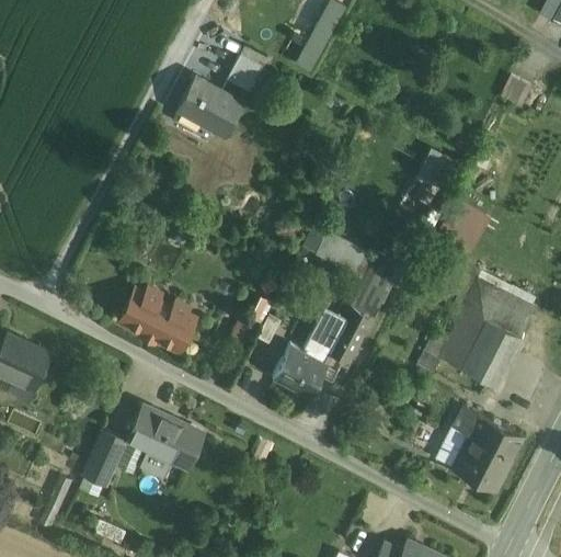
[(558,0),(530,0),(552,11),(558,0)]
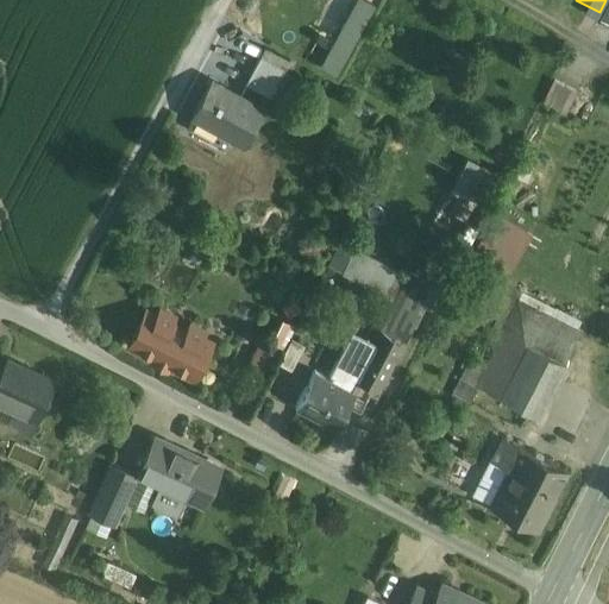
[(358,2),(320,71),(336,80),(374,11),(358,2)]
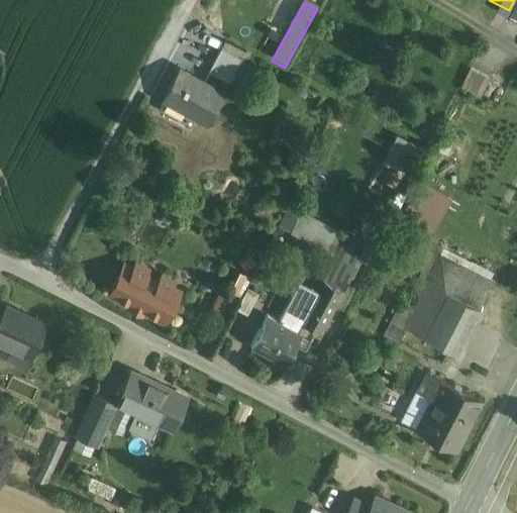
[(241,63),(221,52),(208,75),(228,86),(241,63)]
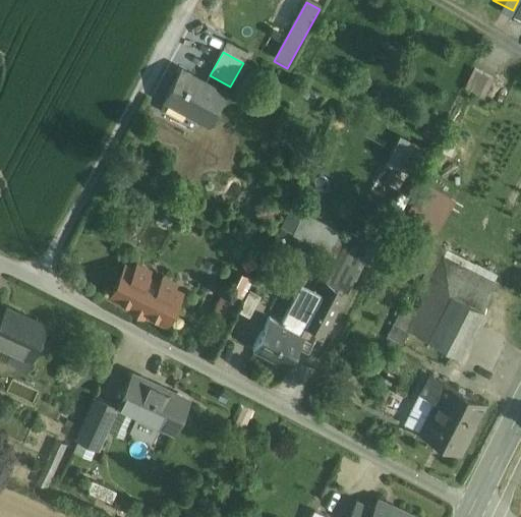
[(467,91),(488,101),(498,81),(476,71),(467,91)]
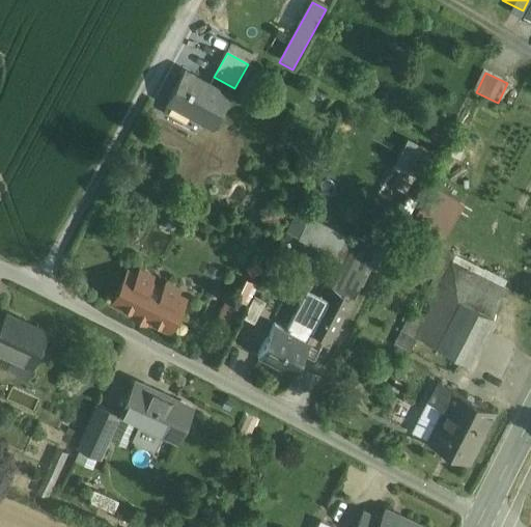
[(229,100),(184,75),(167,106),(212,131),(229,100)]
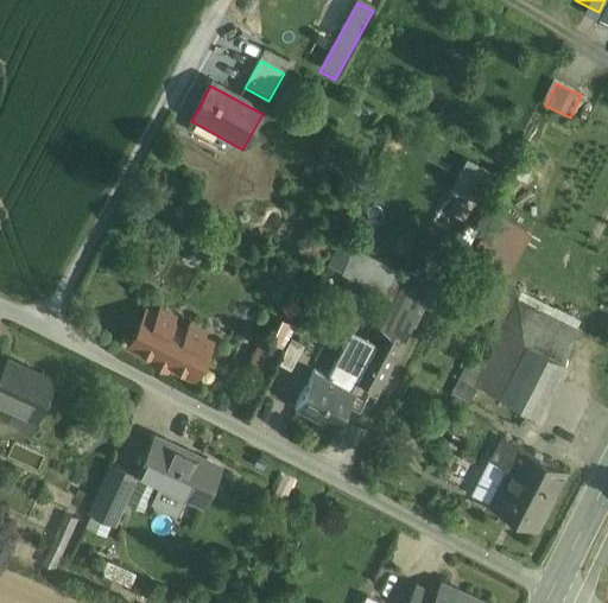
[(499,181),(466,164),(451,192),(486,209),(499,181)]
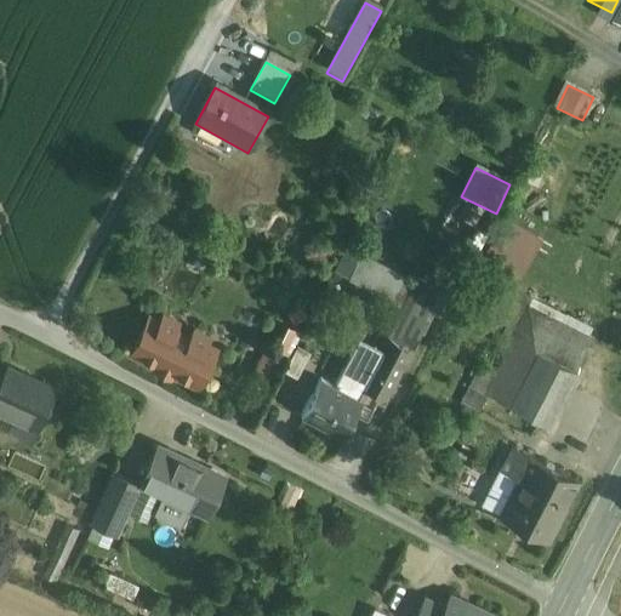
[(528,275),(545,238),(523,227),(505,264),(528,275)]
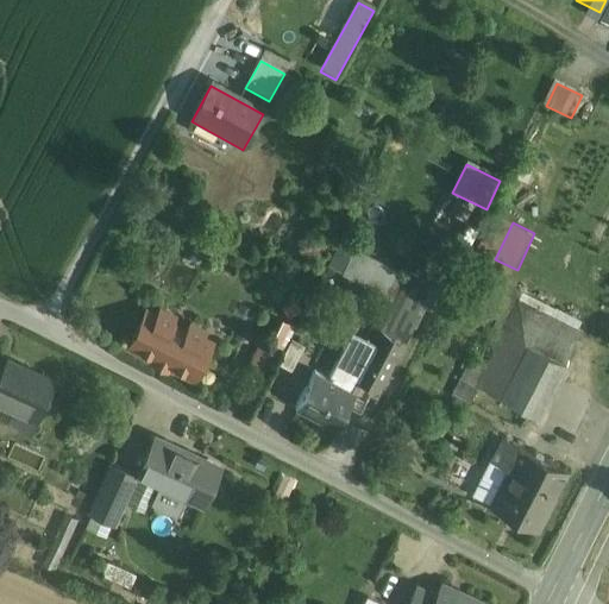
[(339,250),(328,271),(341,277),(352,257),(339,250)]
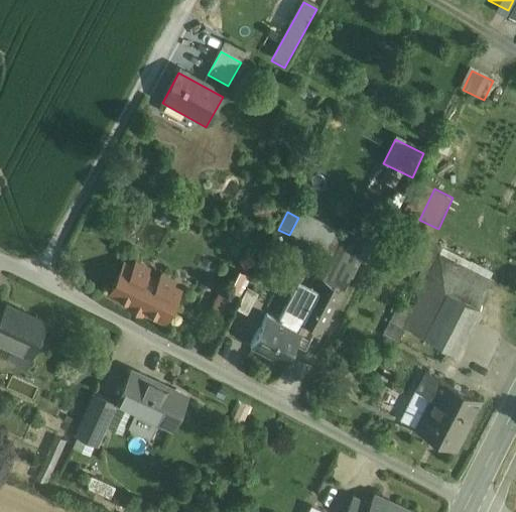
[(344,239),(299,217),(298,218),(289,235),(334,258),(344,239)]
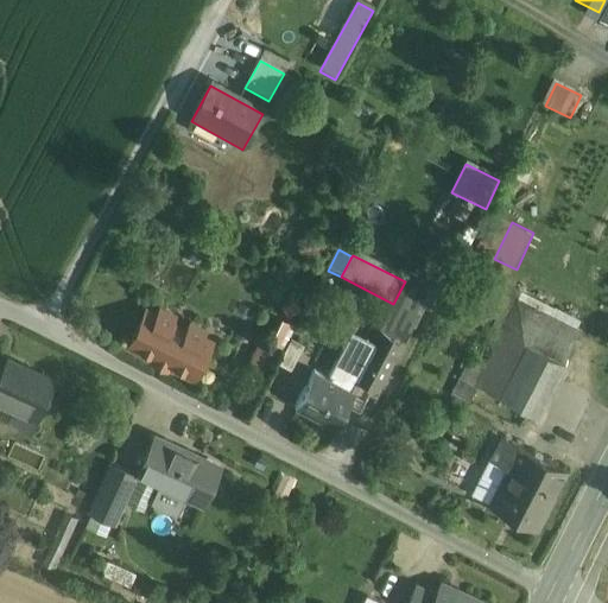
[(393,304),(379,334),(403,347),(411,329),(413,330),(434,289),(409,277),(405,281),(393,304)]
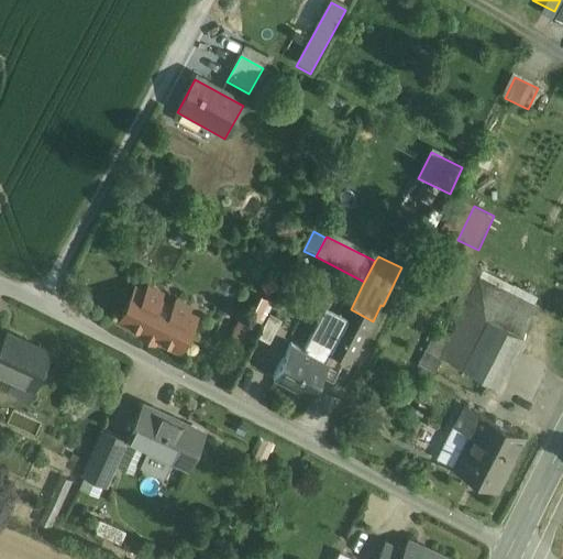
[(533,304),(474,274),(457,307),(465,310),(517,337),(533,304)]
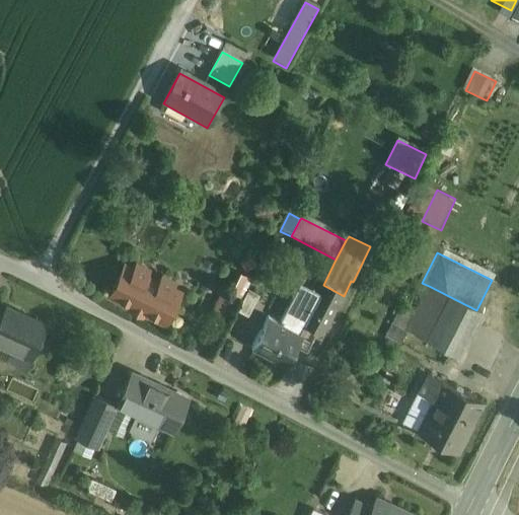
[(149,274),(135,267),(133,272),(125,268),(109,300),(164,327),(180,295),(172,291),(175,286),(161,279),(157,287),(146,281),(149,274)]
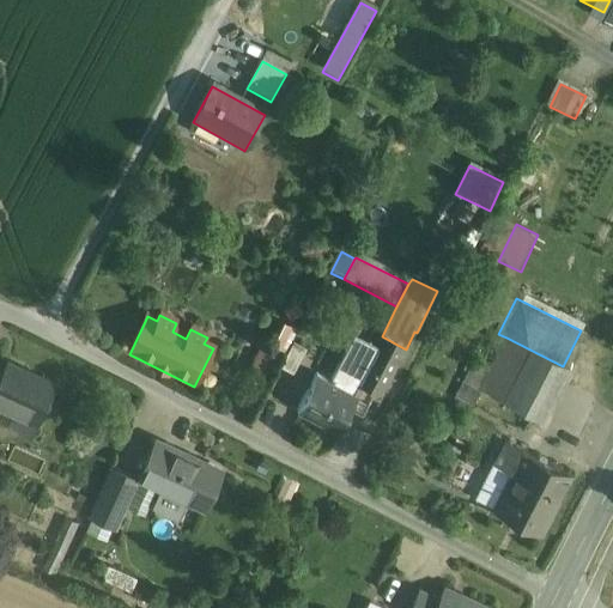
[(382,336),(381,336),(376,346),(356,387),(359,388),(380,400),(406,350),(382,336)]
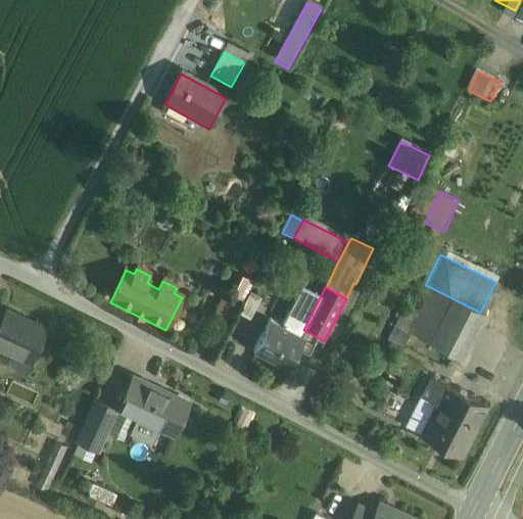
[(480,313),(432,288),(415,322),(409,334),(412,336),(462,361),(485,315),(480,313)]
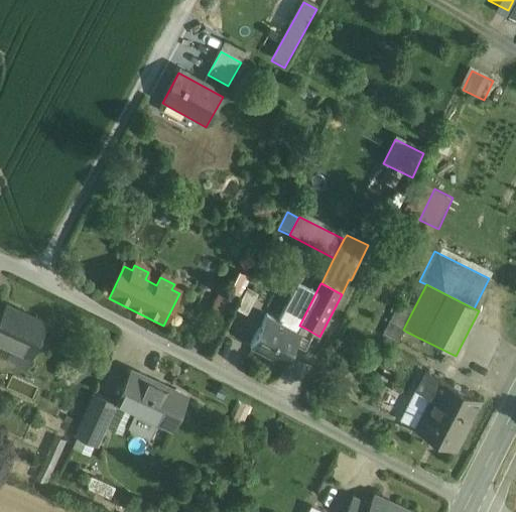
[(241,288),(223,366),(244,370),(261,292),(241,288)]
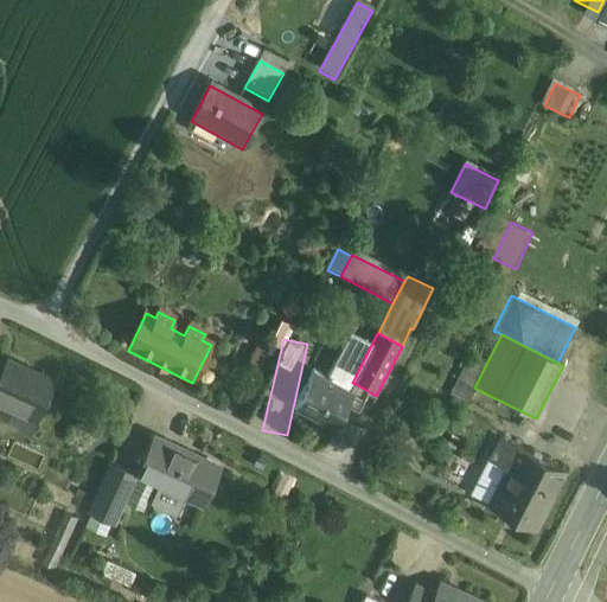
[(357,356),(344,357),(330,383),(350,395),(356,384),(352,383),(372,343),(366,339),(357,356)]
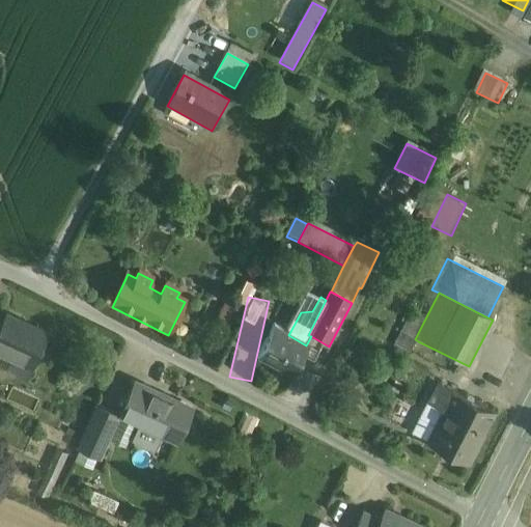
[(47,336),(5,317),(1,326),(0,325),(0,354),(32,368),(47,336)]
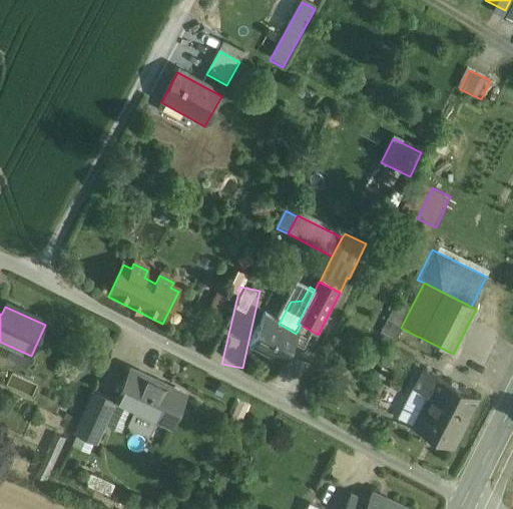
[(396,311),(382,338),(396,345),(404,330),(401,328),(407,316),(396,311)]
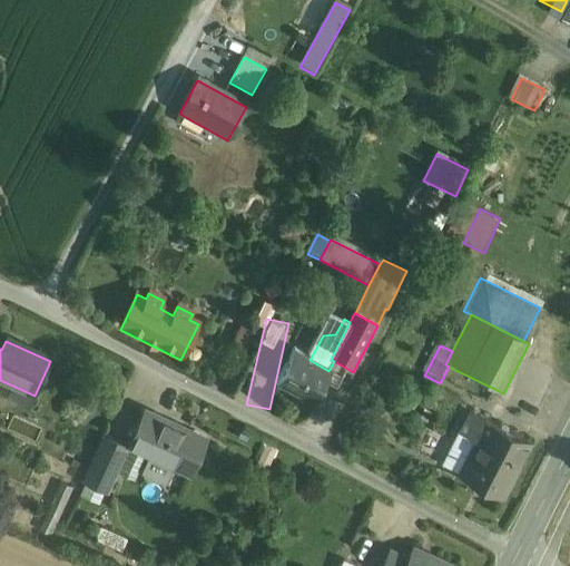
[(310,360),(294,352),(276,386),(297,397),(298,396),(312,402),(311,403),(313,405),(331,371),(328,371),(310,360)]
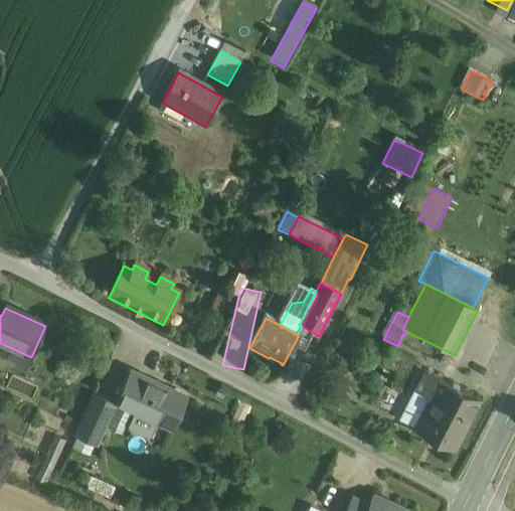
[(186,399),(130,374),(115,406),(116,406),(132,414),(133,412),(172,431),(186,399)]
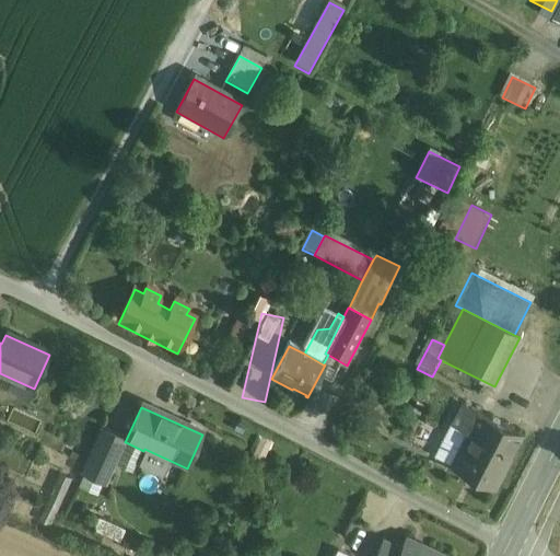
[(478,416),(463,408),(452,429),(468,437),(478,416)]
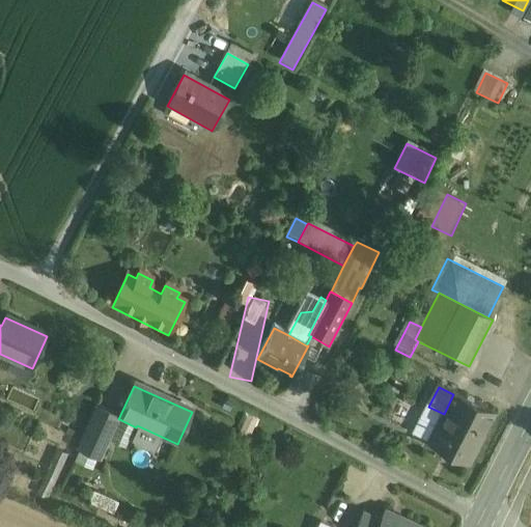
[(496,416),(453,394),(444,414),(427,446),(470,468),(496,416)]
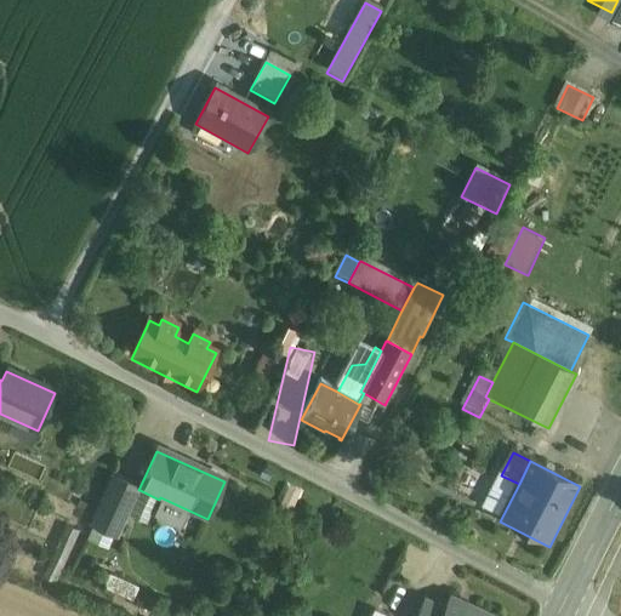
[(138,490),(113,478),(101,505),(127,517),(140,490),(138,490)]
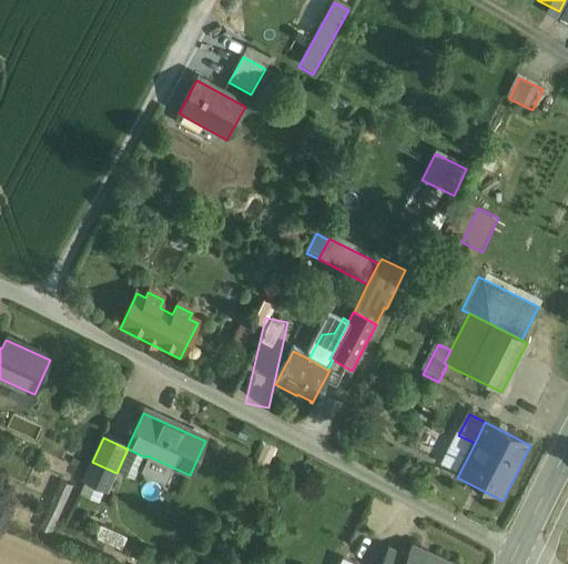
[(117,473),(92,462),(82,482),(107,493),(117,473)]
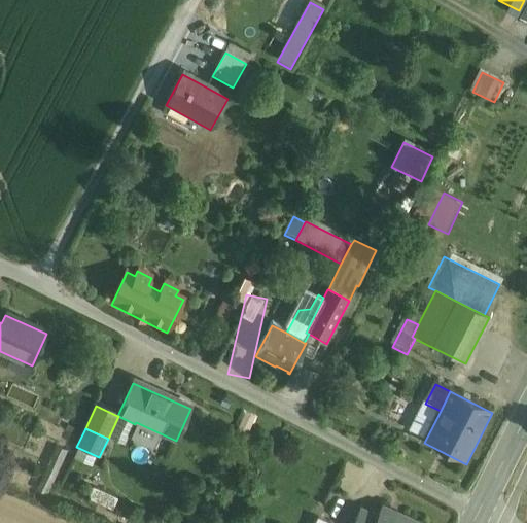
[(57,449),(37,492),(47,497),(67,454),(57,449)]
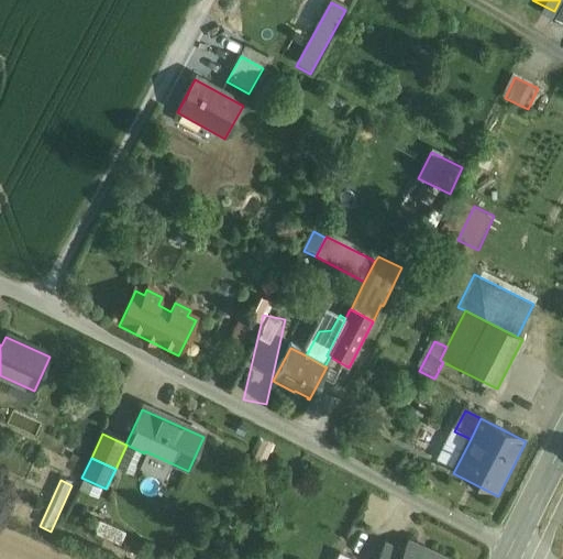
[(102,523),(98,536),(124,544),(129,532),(102,523)]
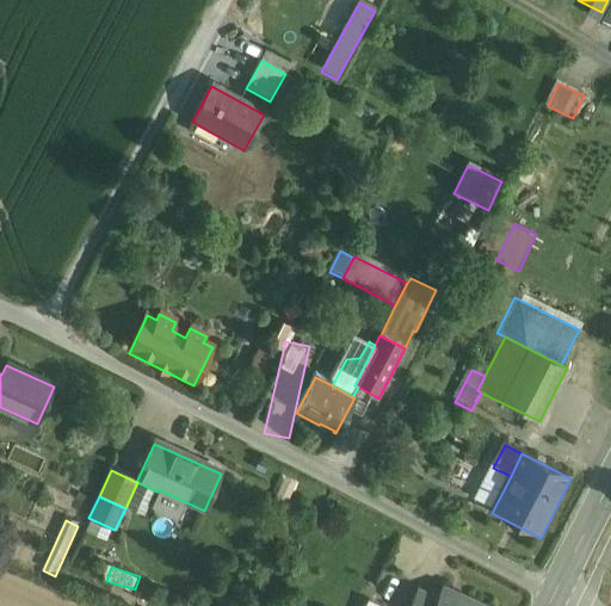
[(474,605),(442,591),(437,600),(418,591),(411,605),(474,605)]
